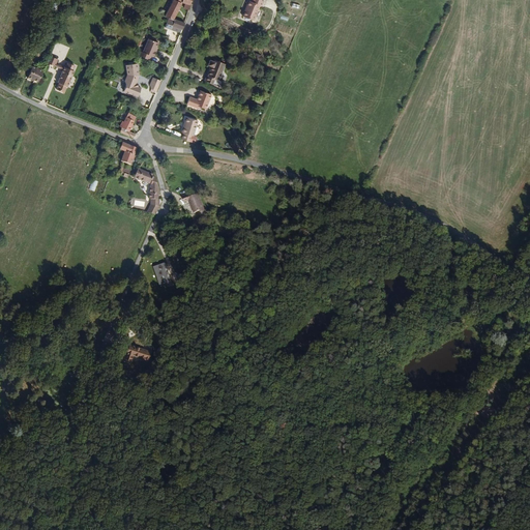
[(171,19),(178,1),(179,0),(181,0),(183,1),(182,6),(187,8),(188,0),(168,0),(163,15),(168,17),(171,19)]
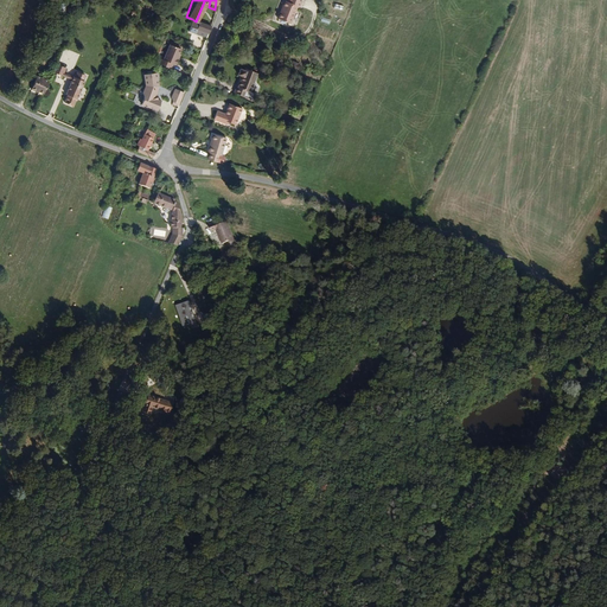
[(295,25),(302,7),(305,7),(307,0),(291,0),(289,1),(282,19),(295,25)]
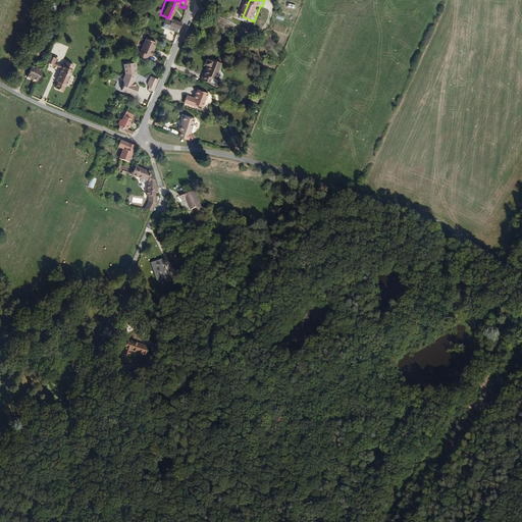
[(178,28),(180,21),(170,16),(170,18),(168,18),(165,16),(164,21),(169,23),(167,28),(174,31),(176,28),(178,28)]
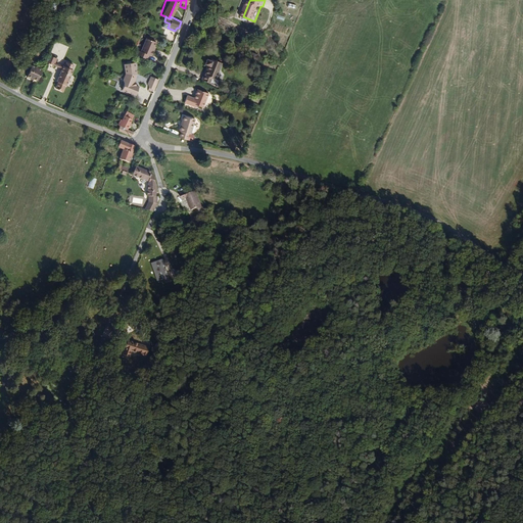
[(151,50),(152,45),(154,41),(145,37),(140,50),(138,49),(136,54),(145,58),(147,54),(149,54),(150,54),(152,50),(151,50)]
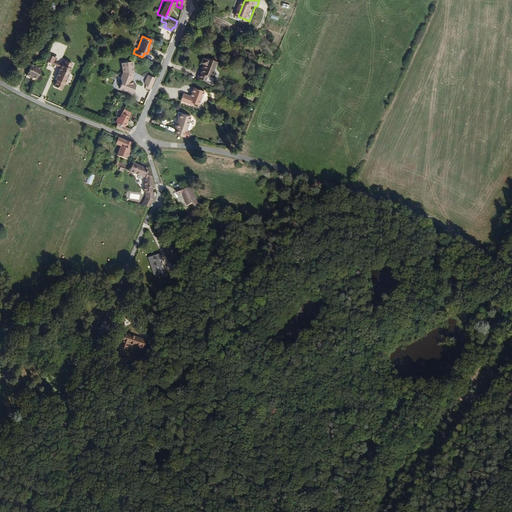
[(56,64),(59,57),(50,54),(47,61),(56,64)]
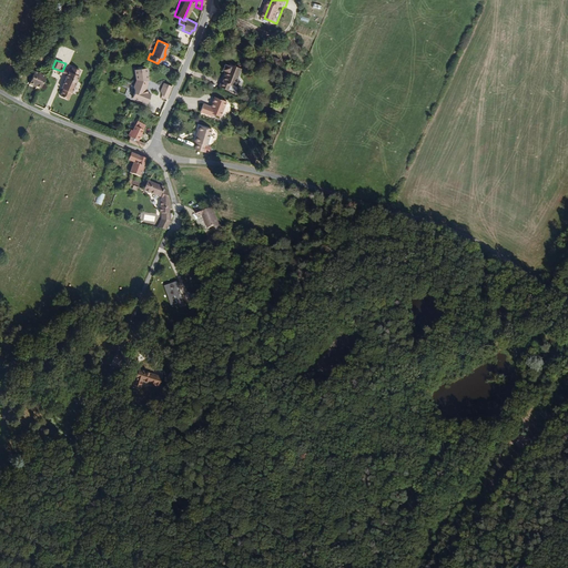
[(240,87),(245,70),(233,66),(232,67),(230,66),(227,71),(231,72),(227,82),(225,81),(223,88),(241,94),(243,89),(240,87)]
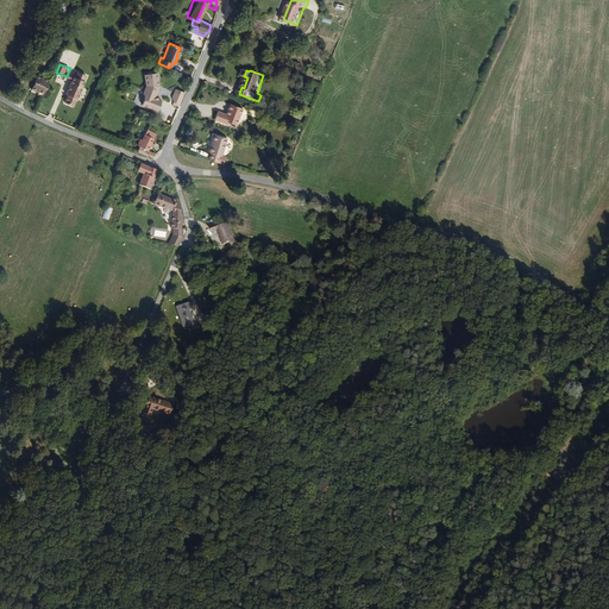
[(156,95),(158,87),(158,73),(146,71),(146,83),(143,93),(145,96),(142,104),(156,111),(161,101),(158,100),(156,95)]
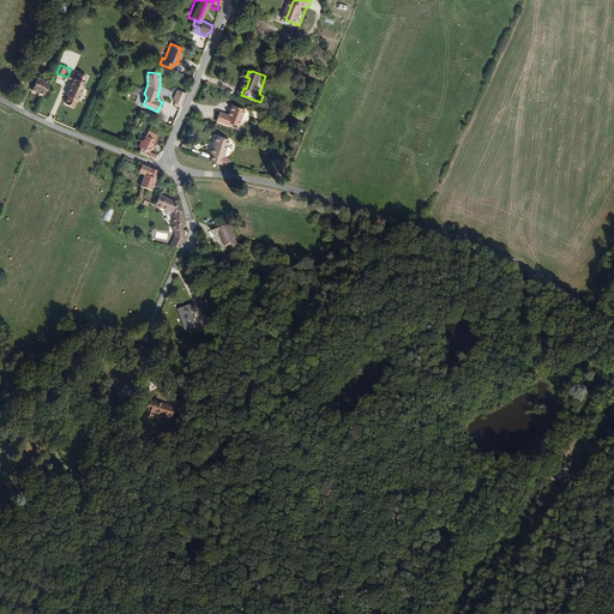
[(47,94),(52,82),(41,77),(35,90),(40,92),(41,91),(47,94)]
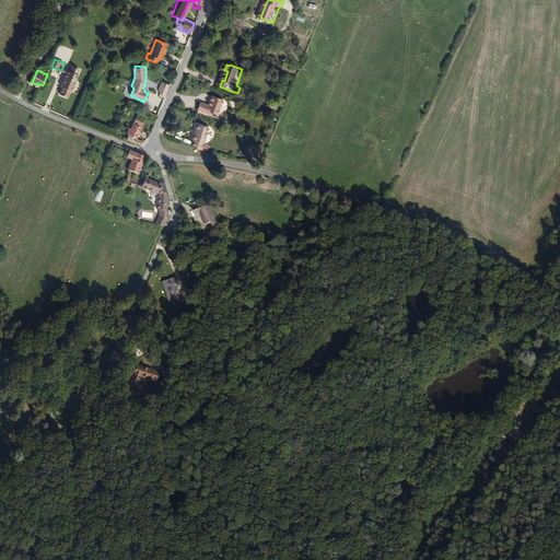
[(74,91),(81,74),(72,71),(71,70),(65,88),(66,88),(62,95),(71,98),(73,91),(74,91)]
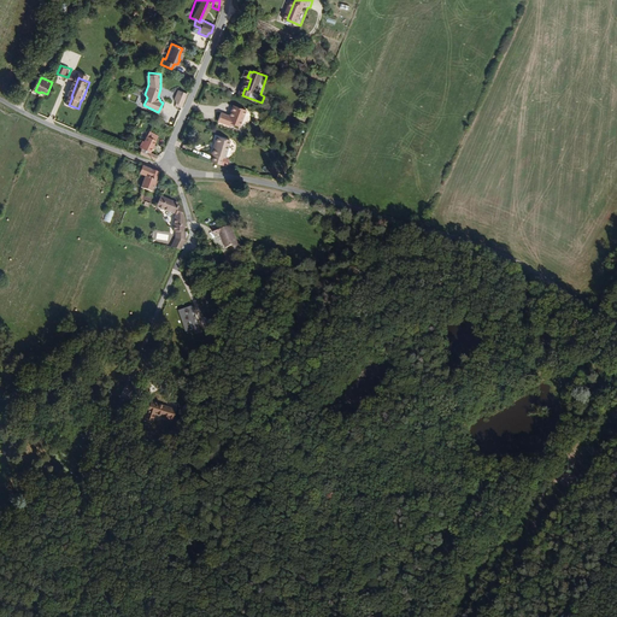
[(182,103),(186,93),(176,89),(172,99),(182,103)]
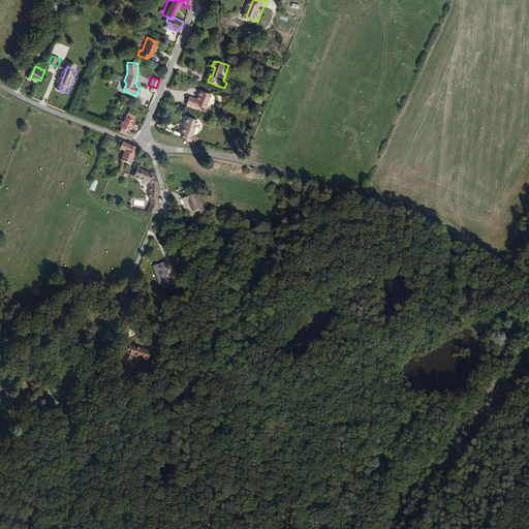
[(210,111),(215,96),(204,92),(199,100),(193,98),(190,105),(201,111),(203,109),(210,111)]
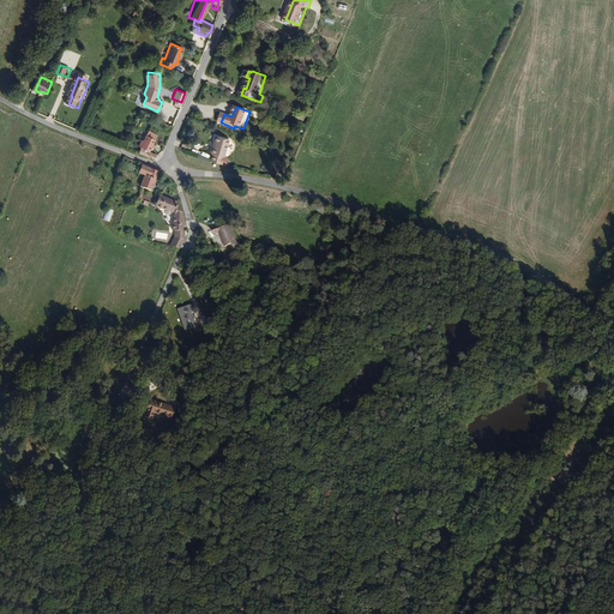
[(156,143),(160,133),(149,130),(145,140),(143,139),(140,148),(143,148),(152,152),(155,148),(157,149),(158,143),(156,143)]
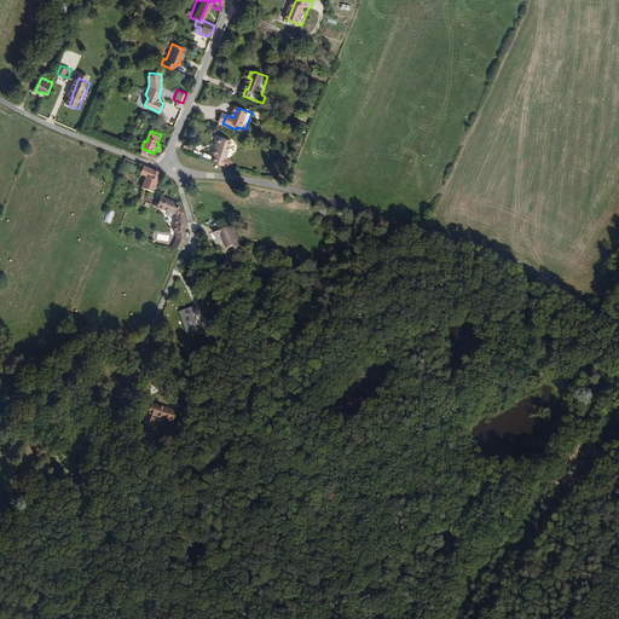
[(230,160),(235,143),(220,139),(214,155),(218,156),(214,165),(225,167),(227,160),(230,160)]
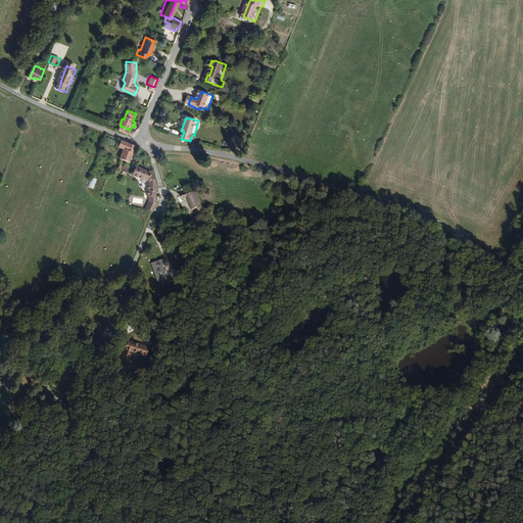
[(130,130),(122,126),(120,130),(134,135),(136,132),(130,130)]
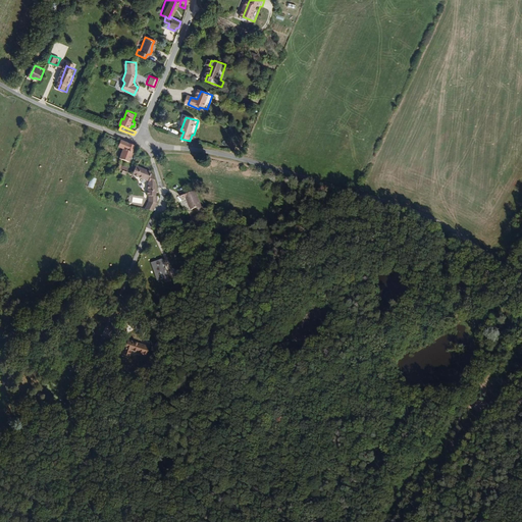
[(126,162),(134,146),(118,139),(115,146),(120,149),(116,157),(126,162)]
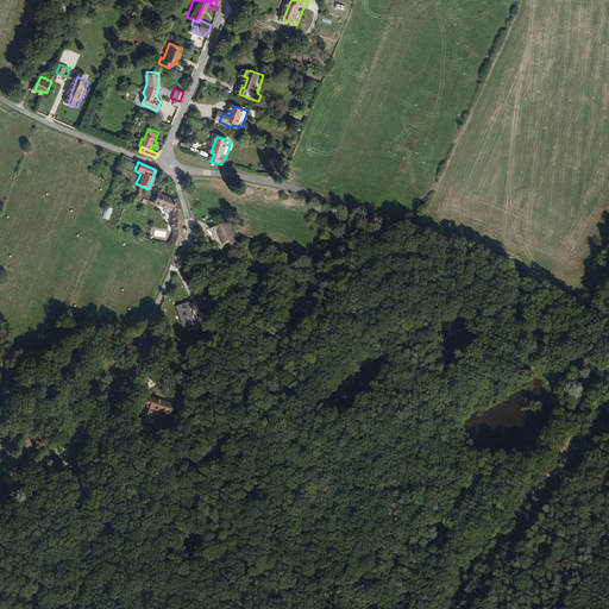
[(146,203),(150,195),(139,192),(137,200),(146,203)]
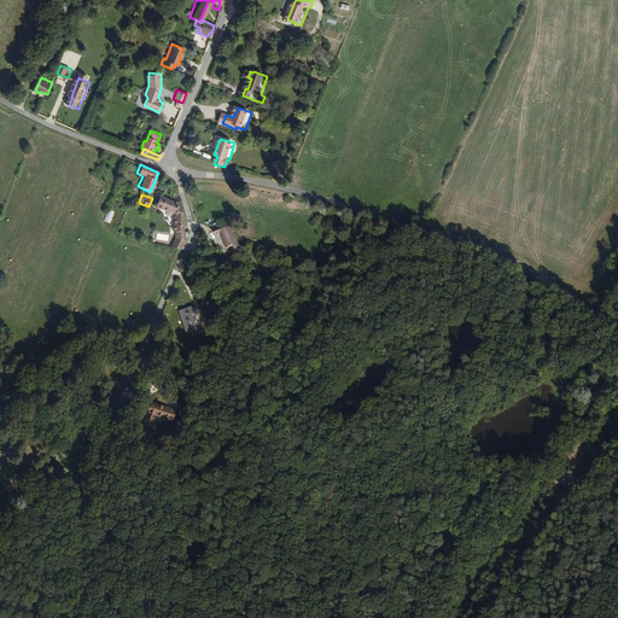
[(178,204),(158,196),(153,207),(174,215),(174,232),(179,232),(179,237),(174,248),(182,250),(188,233),(187,231),(186,231),(184,221),(179,210),(180,208),(178,207),(178,204)]
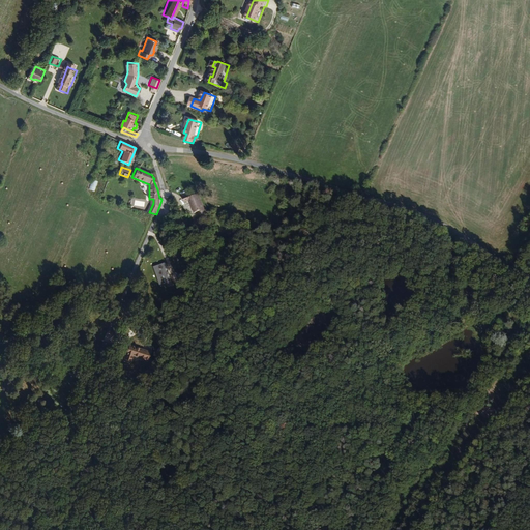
[(92,180),(89,189),(94,192),(98,182),(92,180)]
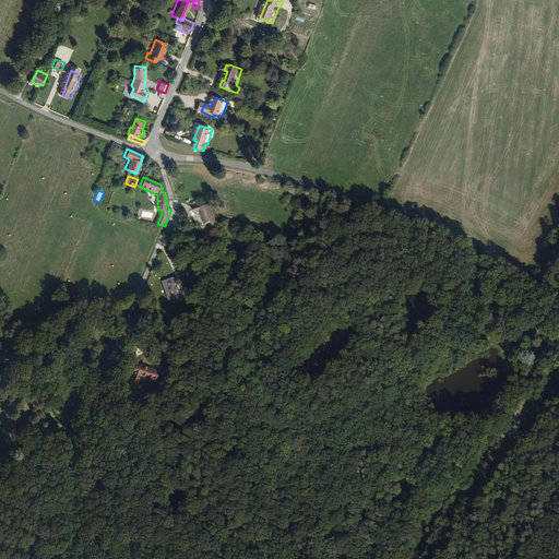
[(214,218),(207,202),(201,205),(199,202),(190,205),(193,213),(197,212),(197,210),(198,210),(204,223),(207,222),(210,226),(218,222),(216,217),(214,218)]
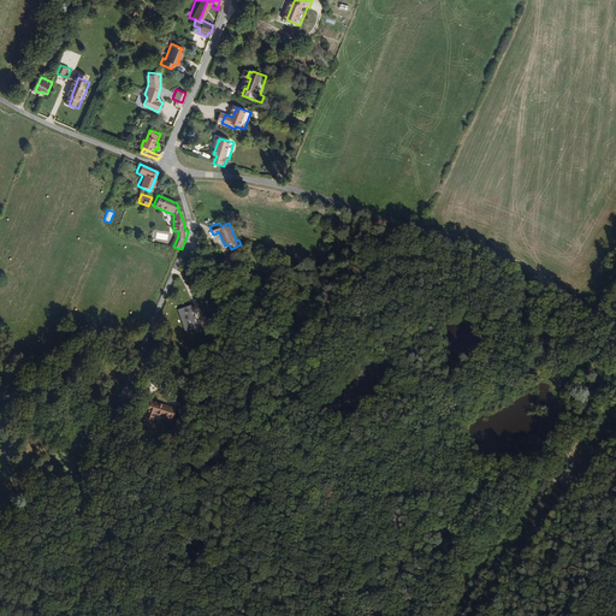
[(199,326),(191,306),(178,311),(187,332),(199,326)]
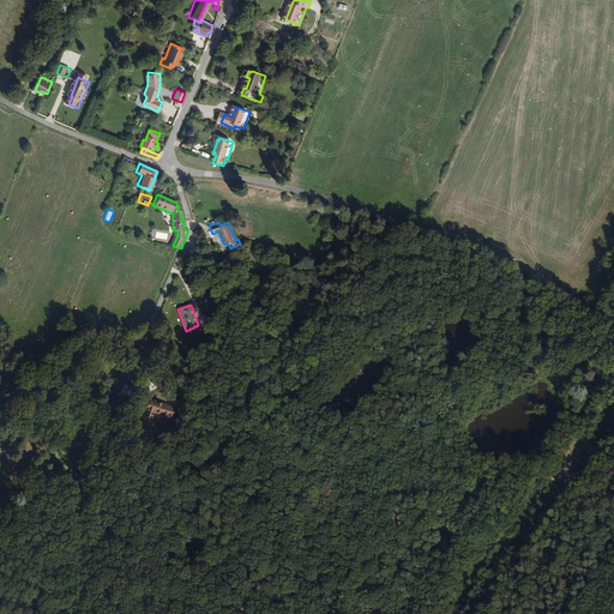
[(547,341),(558,327),(551,321),(540,336),(547,341)]
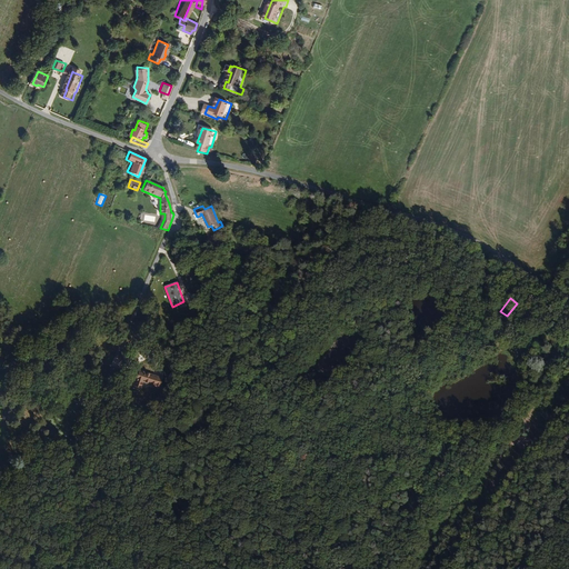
[(160,388),(163,378),(158,377),(140,371),(135,386),(142,388),(143,382),(160,388)]
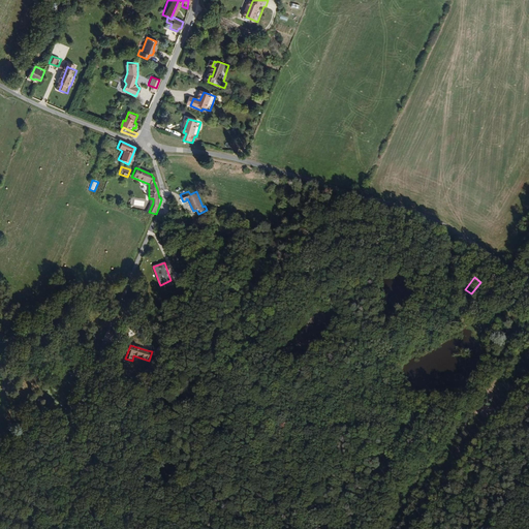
[(256,387),(263,378),(258,375),(252,384),(256,387)]
